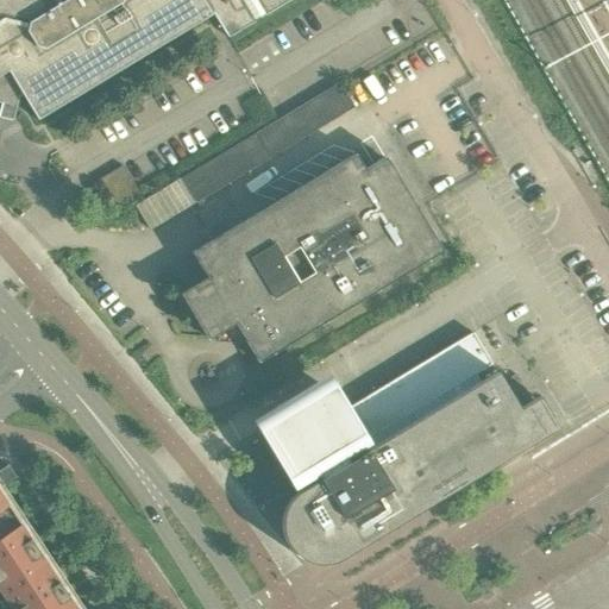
[(212,13),(218,22),(226,36),(227,38),(230,36),(231,37),(240,31),(239,30),(243,29),(252,24),(252,23),(267,14),(268,14),(289,1),(289,0),(0,0),(0,102),(1,104),(0,106),(0,108),(14,113),(18,96),(22,95),(37,120),(211,16),(211,14),(212,13)]
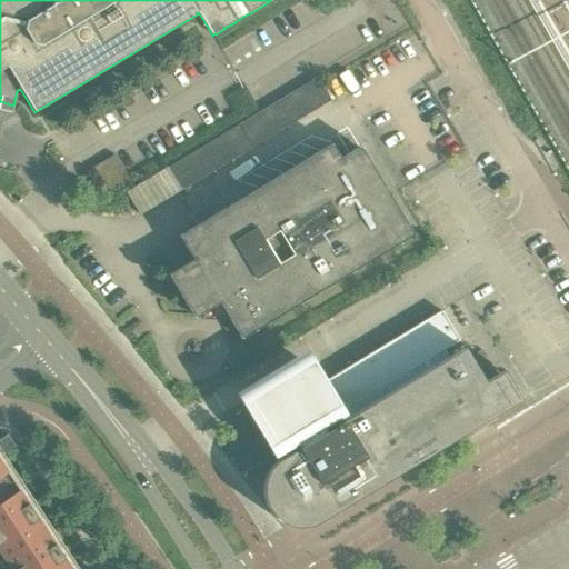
[(238,125),(169,167),(148,180),(161,202),(330,100),(317,78),(238,125)]
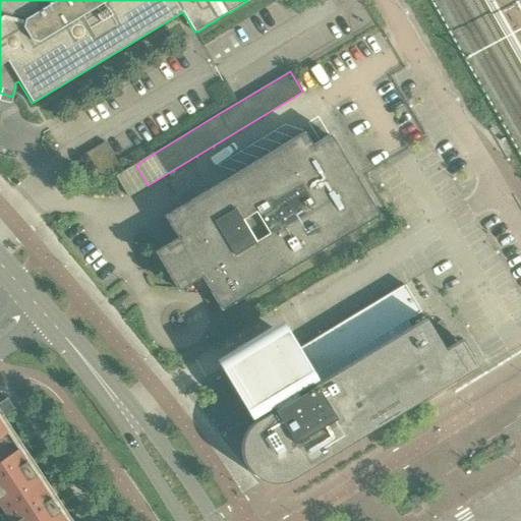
[(302,132),(206,190),(164,216),(176,237),(154,251),(177,290),(200,277),(220,309),(378,215),(329,134),(310,145),(302,132)]
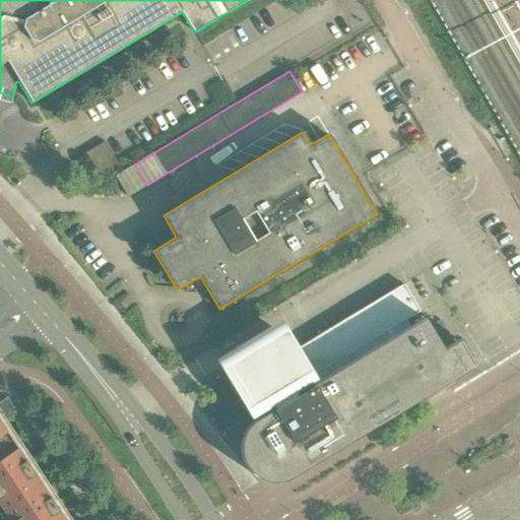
[(104,141),(91,149),(82,154),(96,177),(118,164),(104,141)]
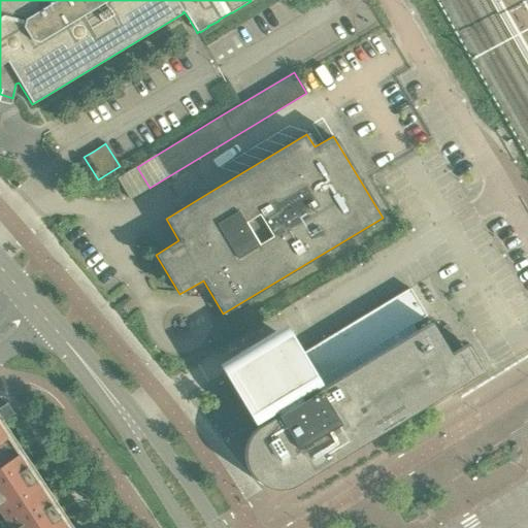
[(466,343),(449,354),(430,323),(416,331),(411,324),(426,316),(409,288),(300,354),(283,325),(282,323),(216,363),(217,365),(255,428),(255,429),(253,431),(250,433),(249,436),(246,439),(245,442),(244,446),(243,449),(243,453),(243,456),(243,459),(244,462),(244,465),(246,468),(248,471),(248,472),(250,474),(252,477),(255,480),(255,481),(258,483),(261,485),(264,486),(267,487),(270,488),(273,489),(276,489),(281,489),(284,488),(287,488),(290,487),(291,486),(293,485),(295,484),(482,370),(466,343)]
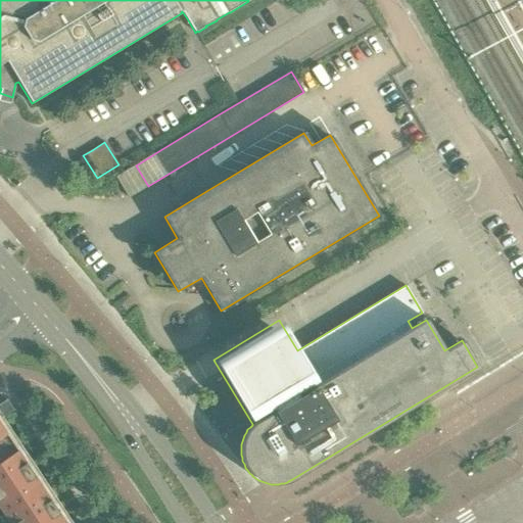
[(64,522),(41,487),(0,425),(0,509),(2,513),(2,514),(3,515),(8,522),(64,522)]
